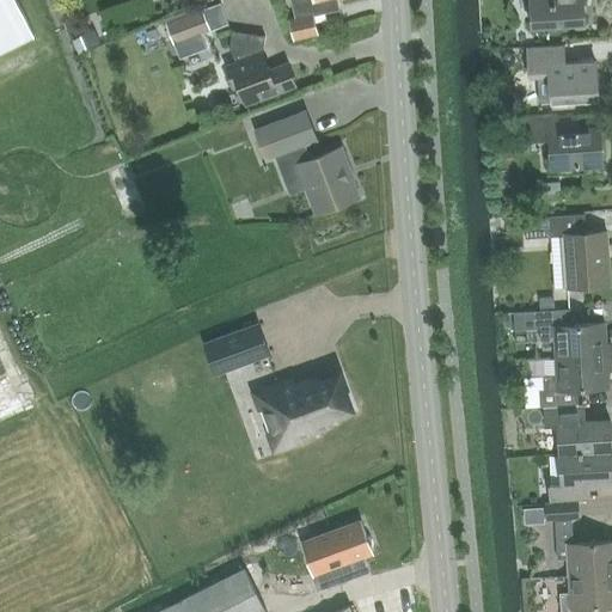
[(17,0),(0,0),(0,54),(36,37),(17,0)]
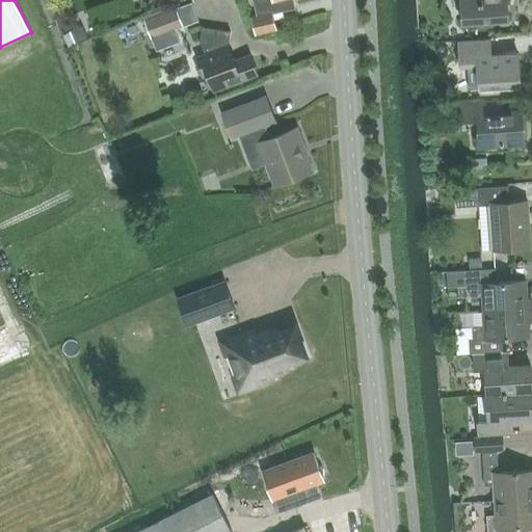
[(198,0),(203,9),(220,2),(219,0),(198,0)]
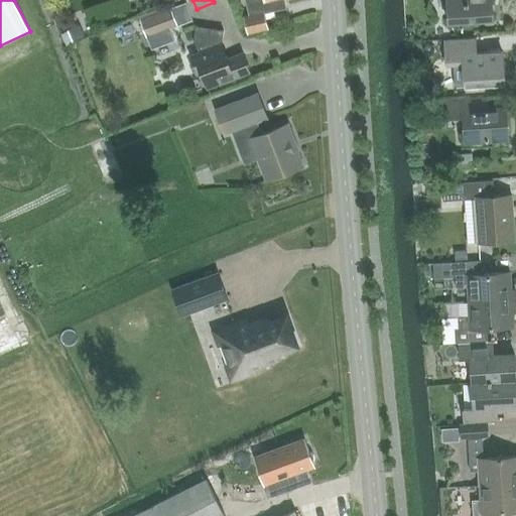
[(285,0),(245,0),(248,14),(244,15),(249,34),(270,29),(266,13),(287,8),(285,0)]
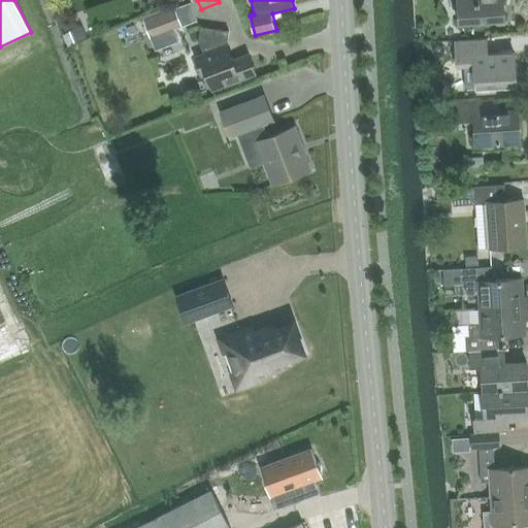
[(457,0),(459,23),(504,20),(502,0),(457,0)]
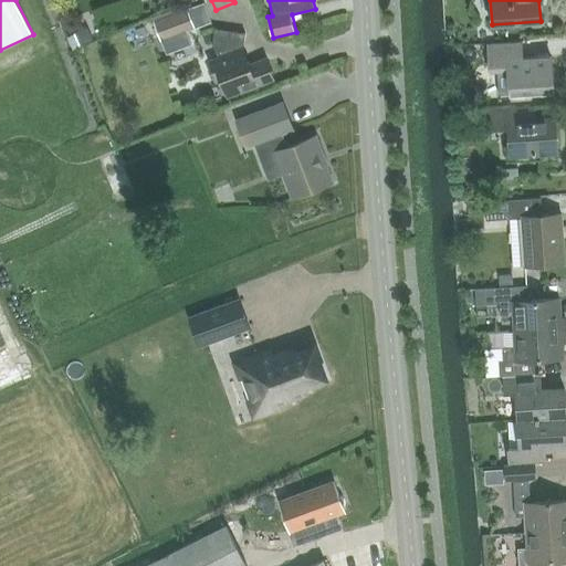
[(187,9),(195,28),(195,29),(211,22),(205,2),(187,9)]
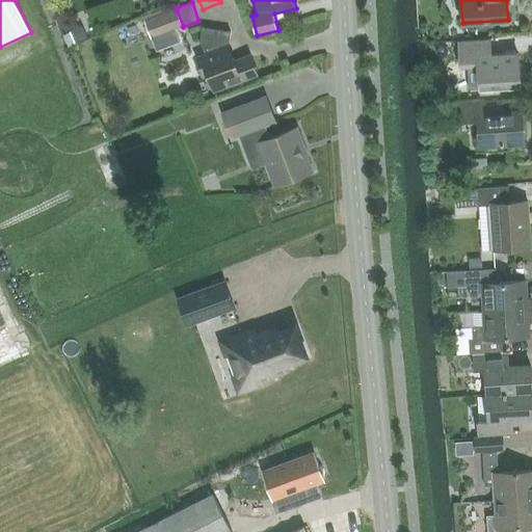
[(144,21),(151,38),(171,30),(183,26),(176,8),(167,11),(166,7),(143,17),(144,20),(144,21)]
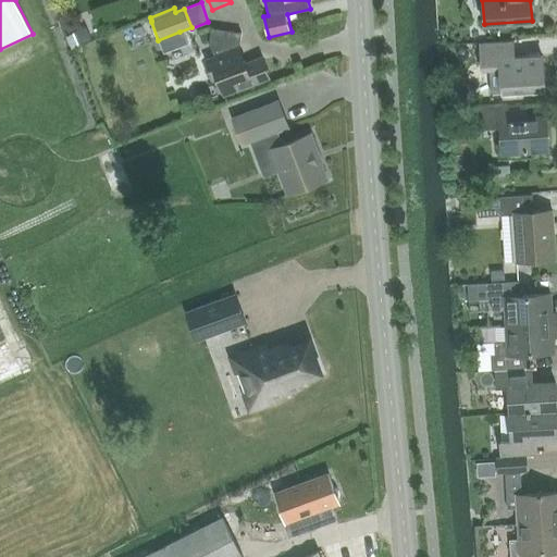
[(86,27),(74,33),(81,46),(93,40),(86,27)]
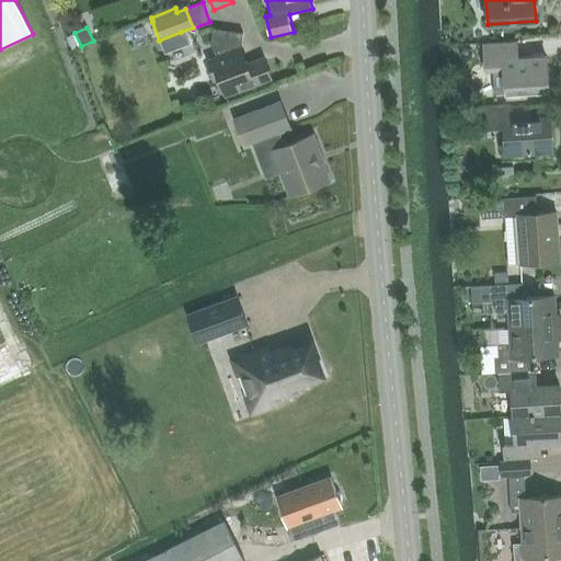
[(228,94),(274,78),(266,57),(249,64),(243,47),(245,32),(215,27),(213,42),(218,56),(210,59),(217,78),(221,77),(228,94)]
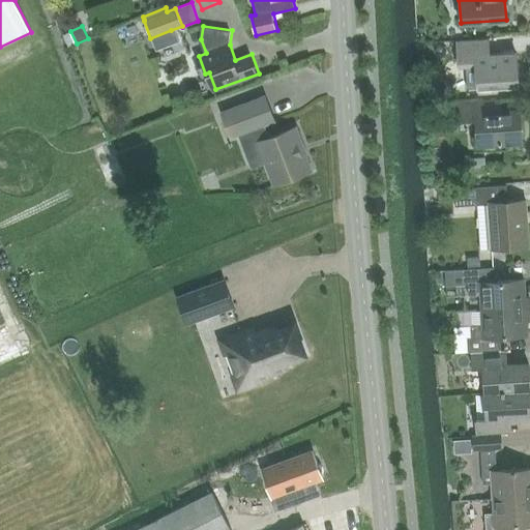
[(171,30),(150,38),(155,52),(179,42),(175,29),(171,30)]
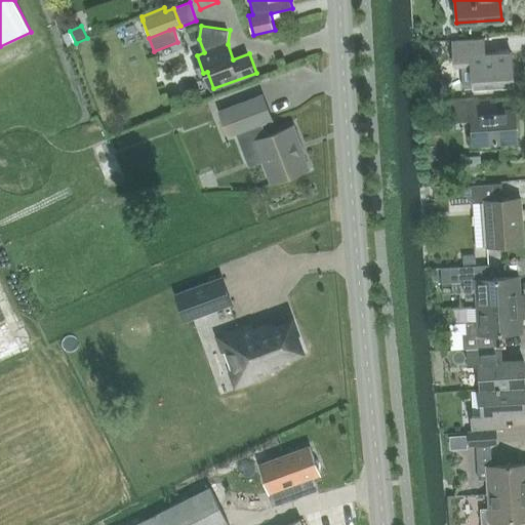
[(473,87),(513,84),(511,51),(484,53),(483,39),(452,41),(454,66),(472,65),(473,87)]
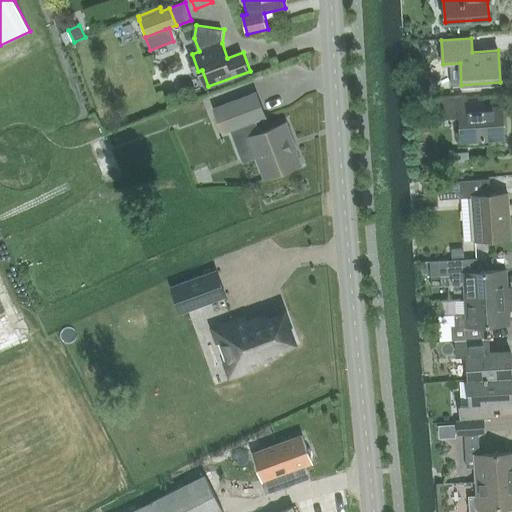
[(294,139),(293,138),(288,122),(266,131),(261,129),(257,120),(267,116),(258,92),(216,108),(225,132),(245,124),(257,156),(258,156),(266,178),(302,164),(294,141),(294,139)]
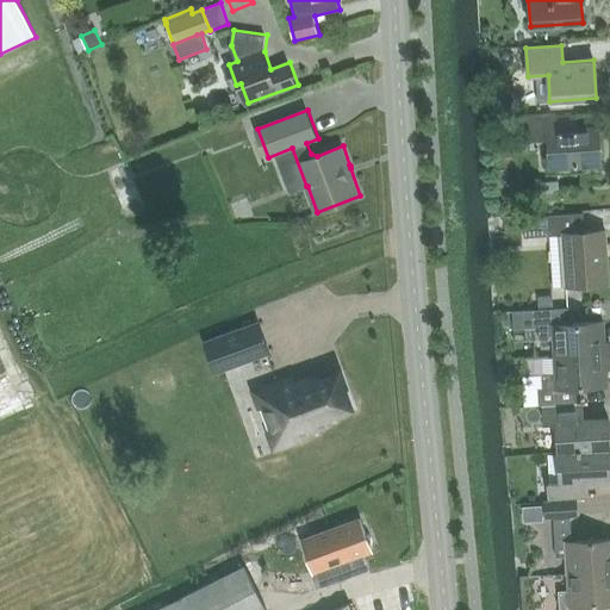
[(514,119),(515,136),(535,135),(535,139),(547,138),(549,168),(601,165),(597,126),(560,129),(559,117),(514,119)]
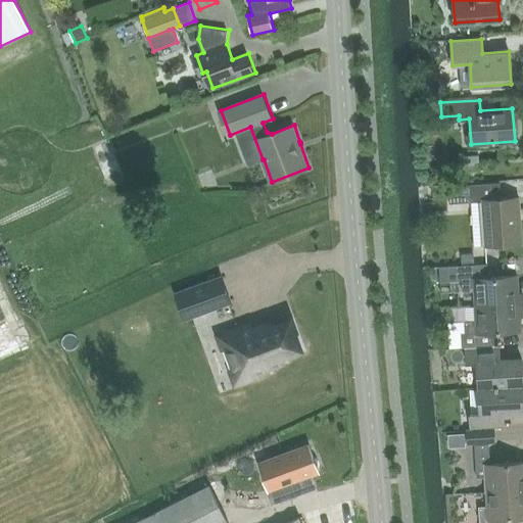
[(239,137),(245,162),(255,160),(250,135),(239,137)]
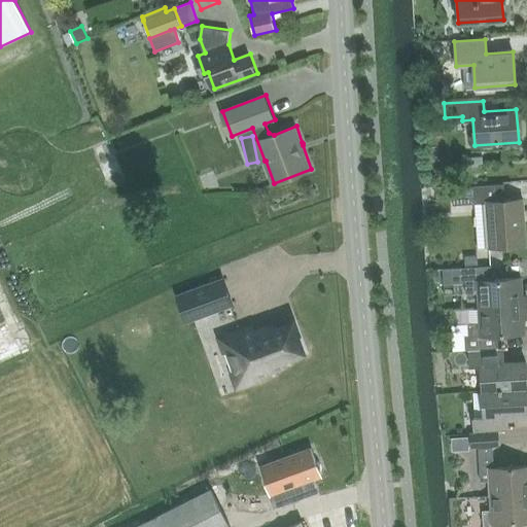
[(501,184),(451,187),(452,205),(486,203),(489,247),(526,244),(523,199),(502,201),(501,184)]
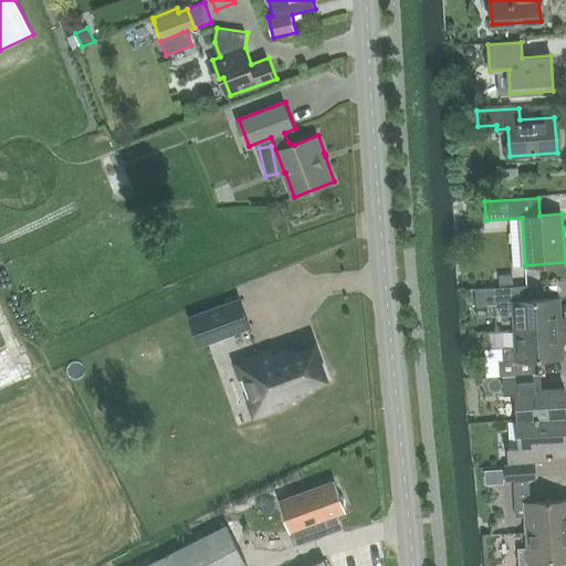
[(515,331),(561,328),(558,299),(530,300),(528,285),(494,287),(495,304),(500,304),(500,316),(514,315),(515,331)]
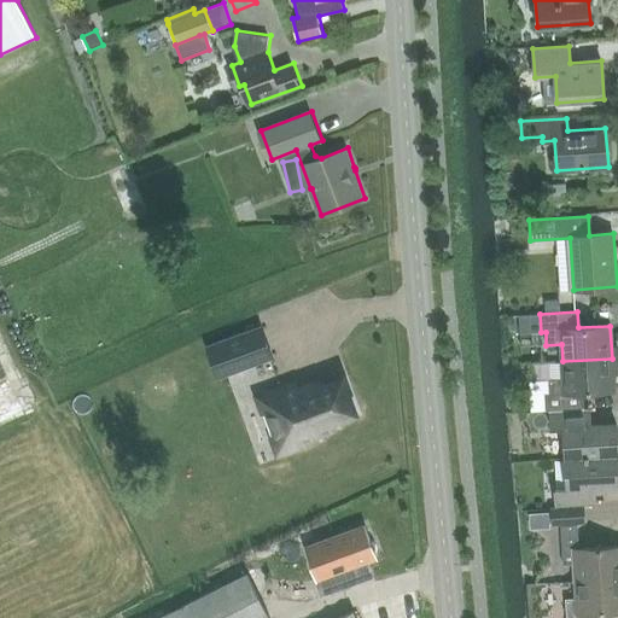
[(535,320),(511,321),(512,337),(535,336),(535,320)]
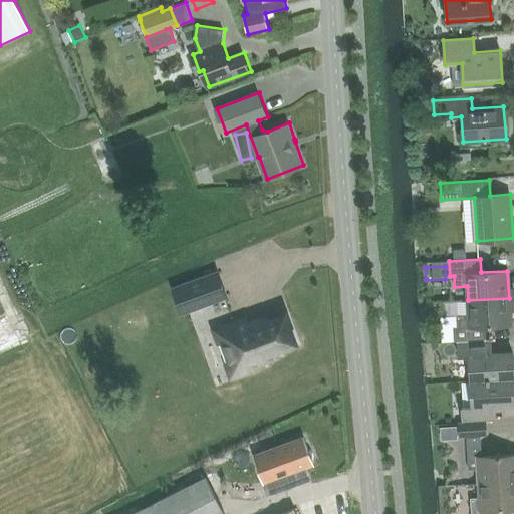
[(184,293),(193,319),(239,303),(230,277),(184,293)]
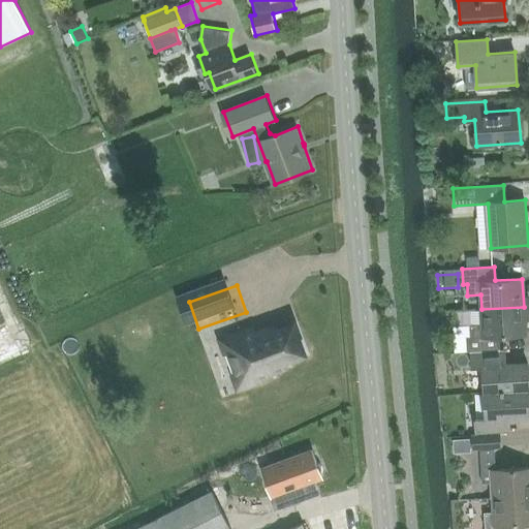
[(524,307),(481,309),(483,323),(469,324),(470,336),(466,337),(467,350),(499,348),(498,336),(526,334),(524,307)]
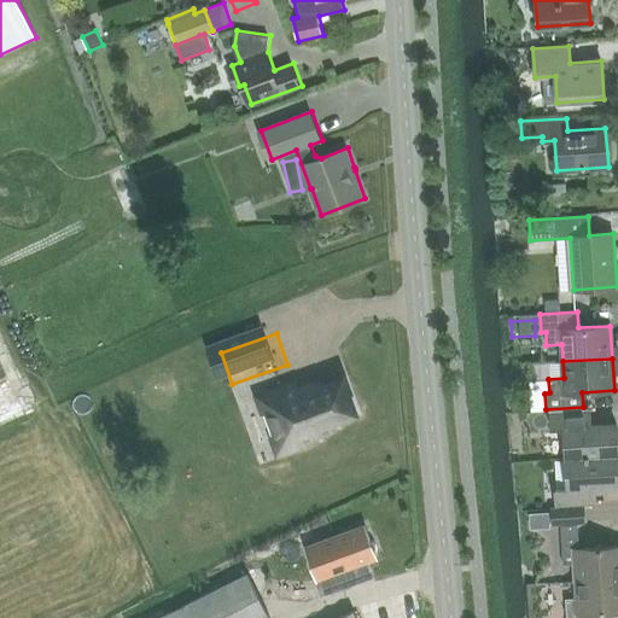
[(544,374),(524,378),(529,409),(542,408),(540,391),(547,390),(544,374)]
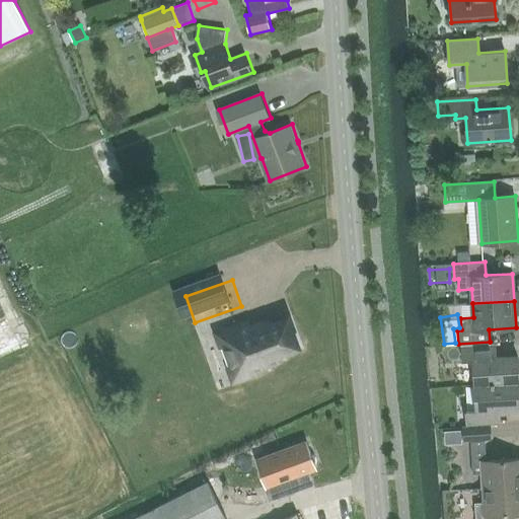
[(269,324),(268,320),(250,326),(248,321),(225,329),(216,334),(233,381),(242,378),(266,369),(265,365),(281,359),(280,354),(297,348),(296,345),(297,344),(289,321),(288,321),(287,318),(269,324)]
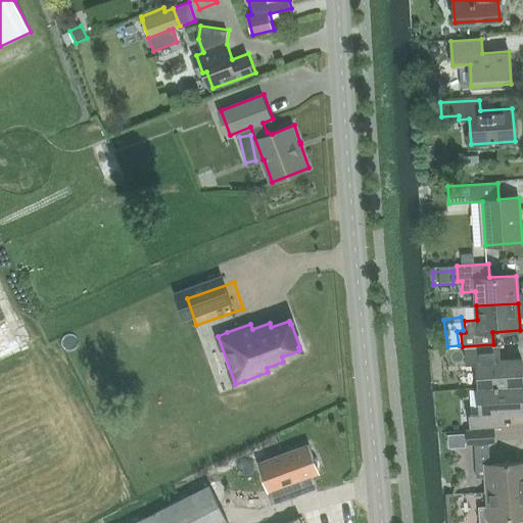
[(478,388),(522,384),(522,382),(521,359),(500,360),(498,345),(466,347),(467,363),(477,363),(478,388)]
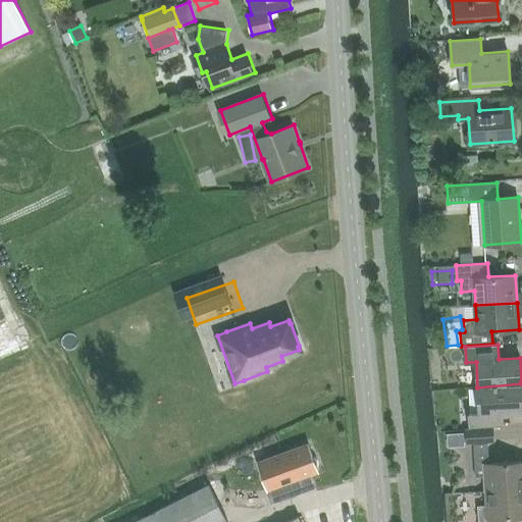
[(521,383),(477,387),(479,411),(469,412),(470,427),(503,425),(502,411),(521,409),(521,383)]
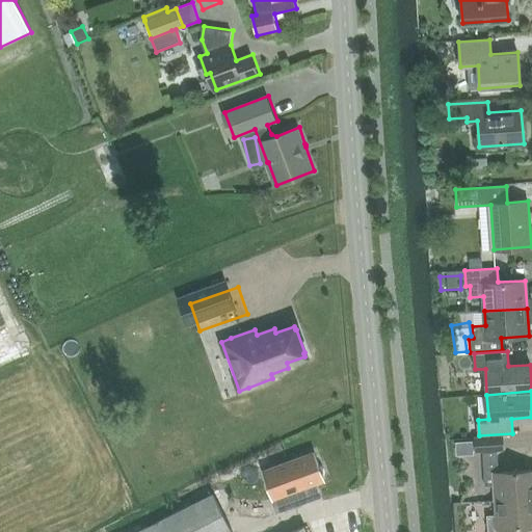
[(496,501),(531,498),(531,470),(499,472),(498,450),(502,449),(501,435),(474,436),(475,451),(482,451),(484,486),(495,486),(496,501)]
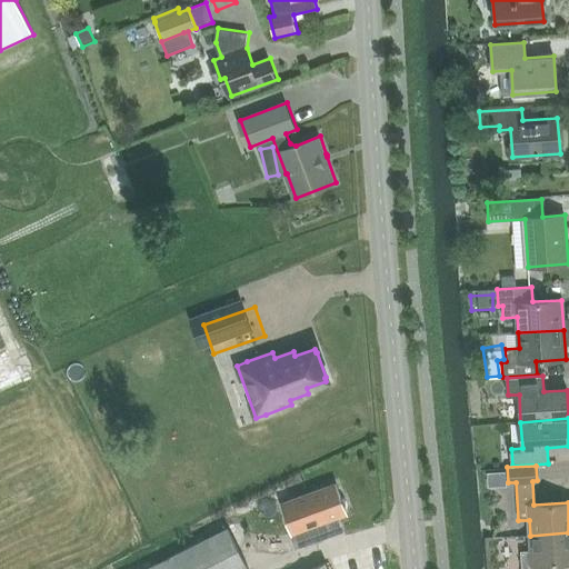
[(338,483),(280,503),(292,535),(298,532),(303,547),(345,531),(339,517),(348,513),(338,483)]
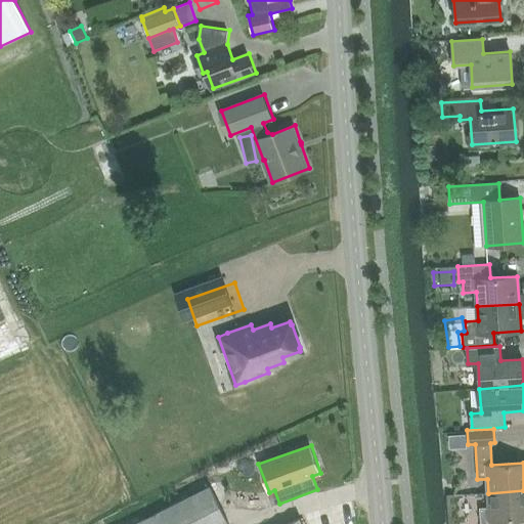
[(228,523),(210,486),(134,523),(228,523)]
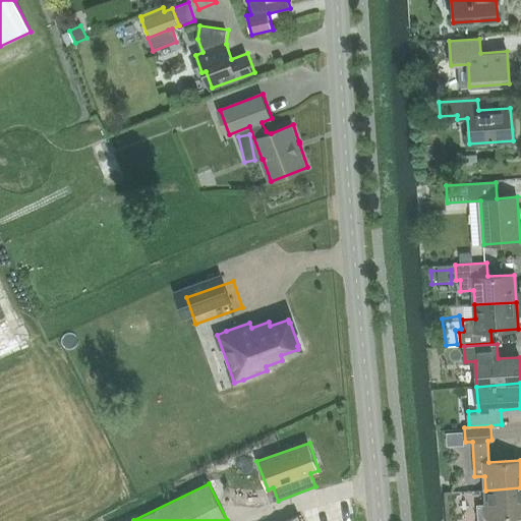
[(493,520),(493,516),(520,514),(520,487),(485,490),(485,504),(476,505),(476,520),(493,520)]
